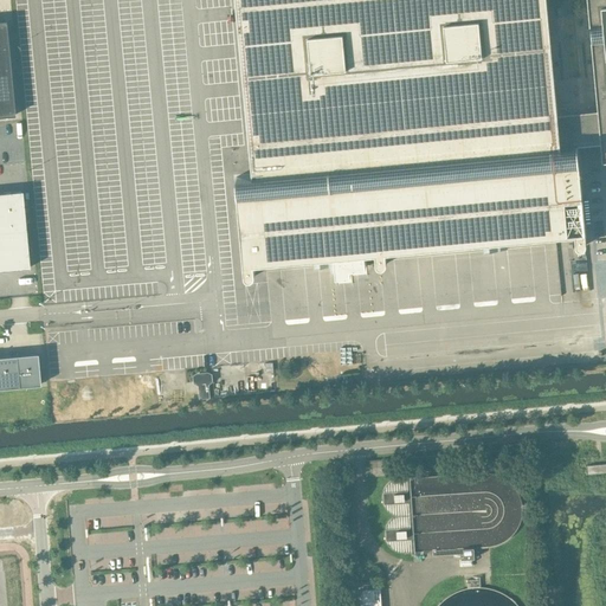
[(605,0),(236,0),(252,175),(236,178),(244,274),(245,274),(245,275),(245,276),(246,277),(247,277),(249,278),(250,278),(251,278),(252,277),(253,277),(255,276),(255,275),(255,274),(255,272),(255,263),(375,252),(376,260),(376,262),(376,263),(378,263),(378,264),(379,265),(380,265),(381,265),(382,265),(384,265),(385,264),(386,263),(386,262),(387,260),(387,259),(386,251),(575,233),(575,243),(577,244),(577,245),(578,245),(578,246),(579,246),(580,246),(581,247),(582,246),(584,246),(585,245),(586,244),(586,243),(586,242),(578,146),(600,143),(603,162),(605,161),(605,0)]
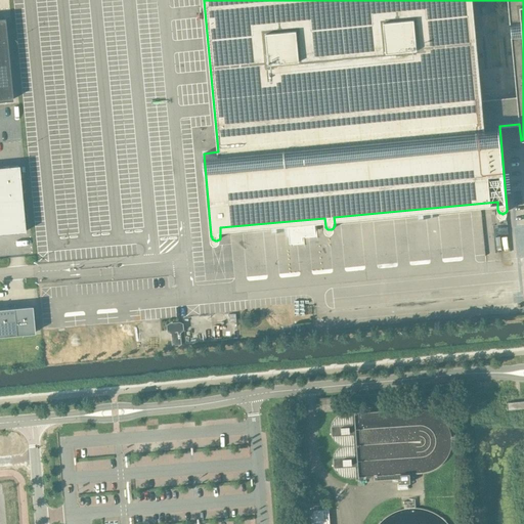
[(0,100),(12,100),(4,17),(0,17),(0,100)]
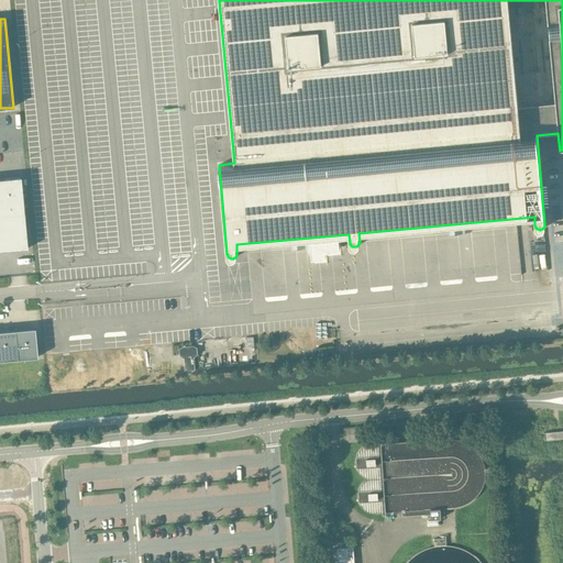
[(20,177),(1,179),(6,214),(23,213),(20,177)]
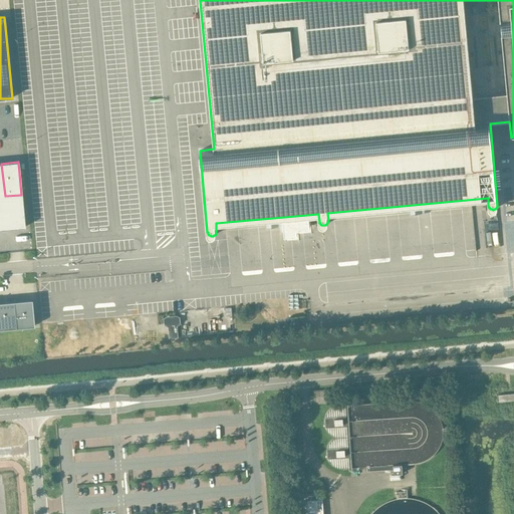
[(24,227),(21,195),(5,196),(8,229),(24,227)]
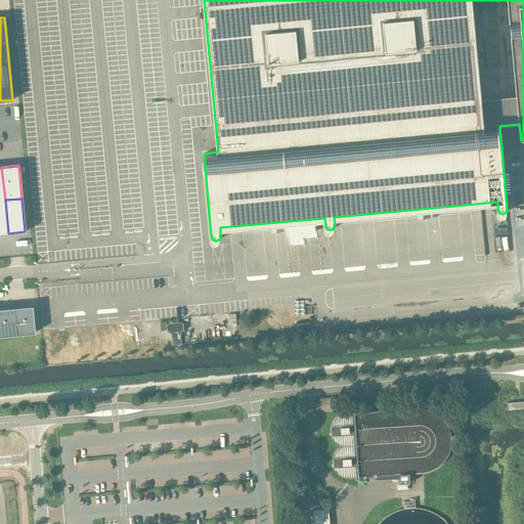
[(32,305),(13,307),(15,335),(35,333),(32,305)]
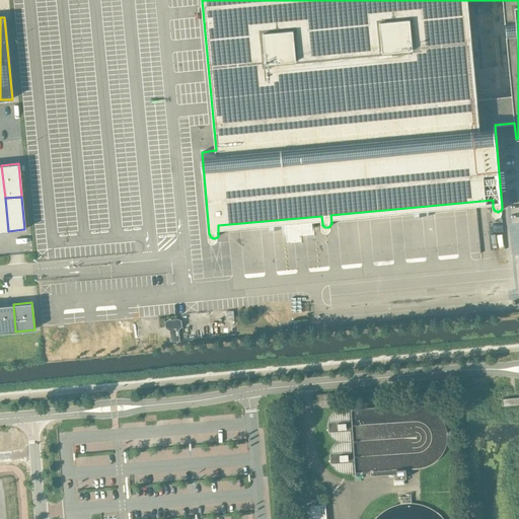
[(0,332),(15,331),(13,304),(0,305),(0,332)]
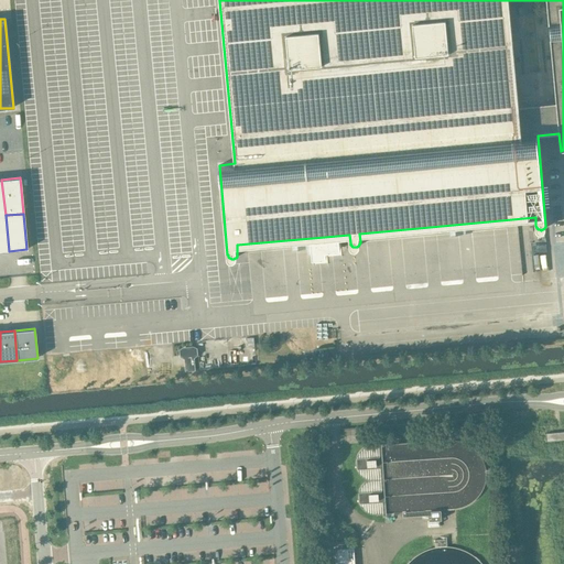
[(196,370),(195,359),(194,356),(196,355),(196,349),(194,348),(183,349),(182,350),(182,356),(184,357),(185,371),(196,370)]
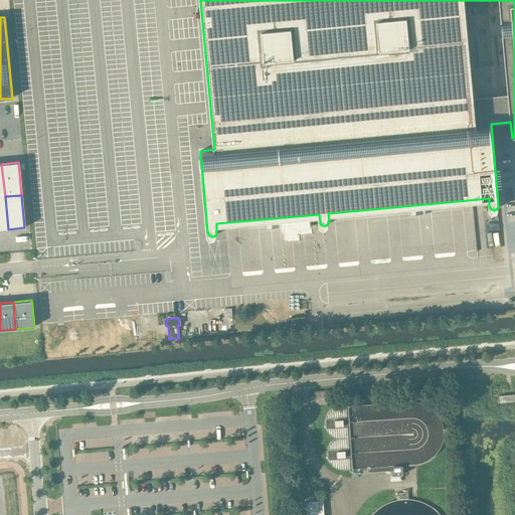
[(514,400),(514,393),(499,395),(500,402),(514,400)]
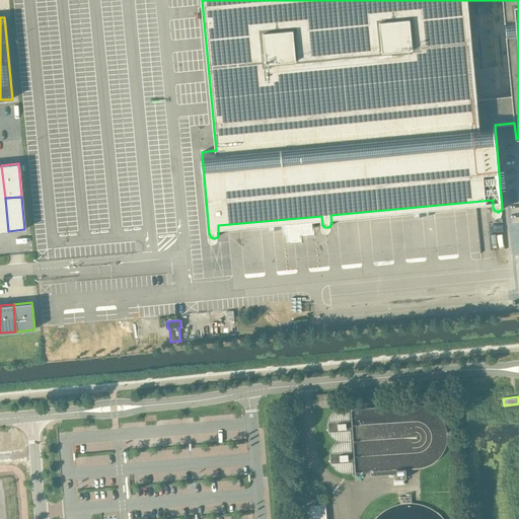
[(326,518),(325,505),(306,506),(306,518),(326,518)]
